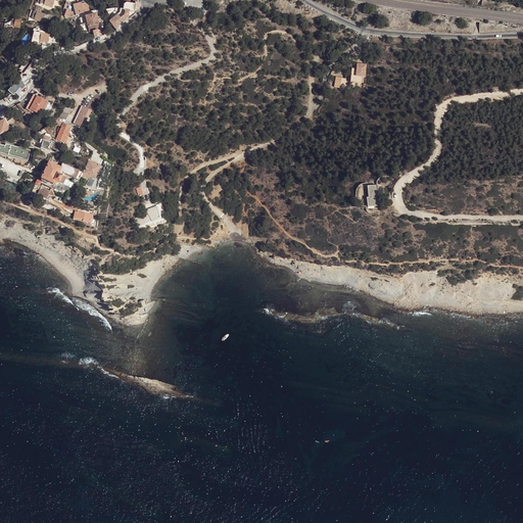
[(78,4),(79,13),(92,11),(91,1),(78,4)]
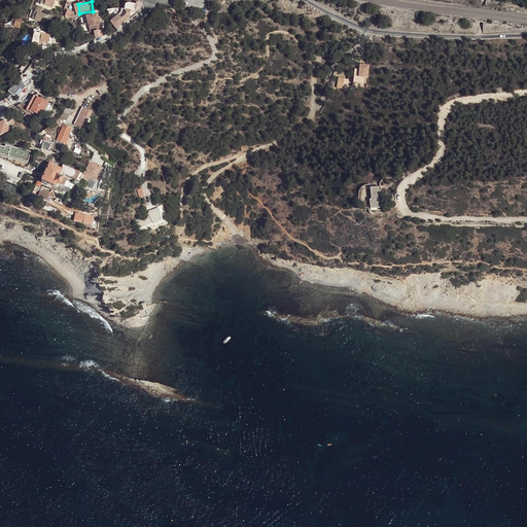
[(135,12),(137,4),(128,3),(125,5),(124,10),(121,9),(120,13),(110,21),(116,28),(129,18),(128,16),(129,11),(135,12)]
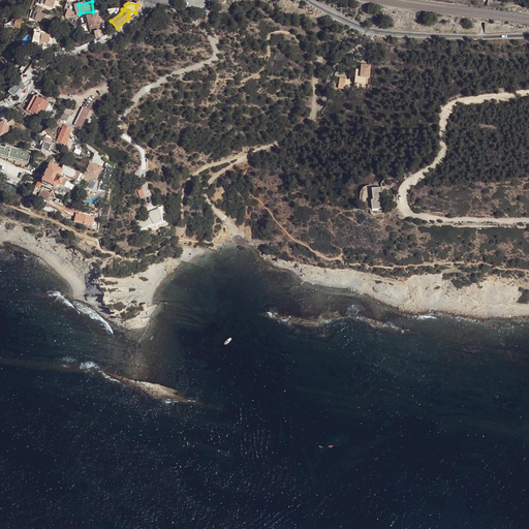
[(34,12),(33,16),(32,19),(42,23),(45,16),(37,12),(35,11),(34,12)]
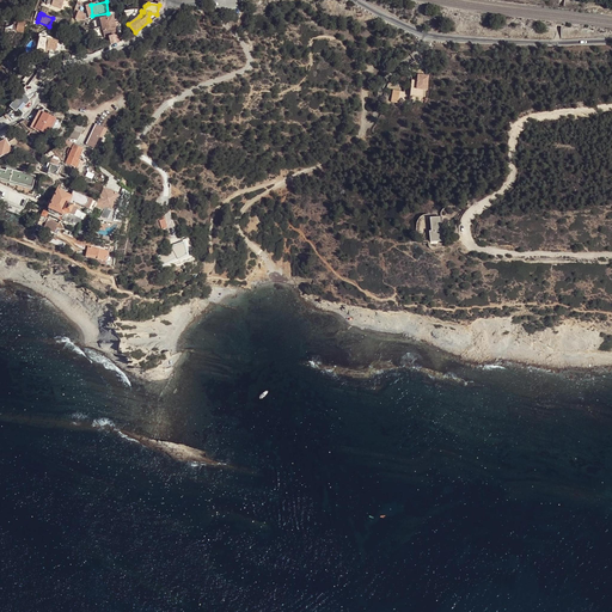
[(101,19),(104,35),(117,31),(114,16),(101,19)]
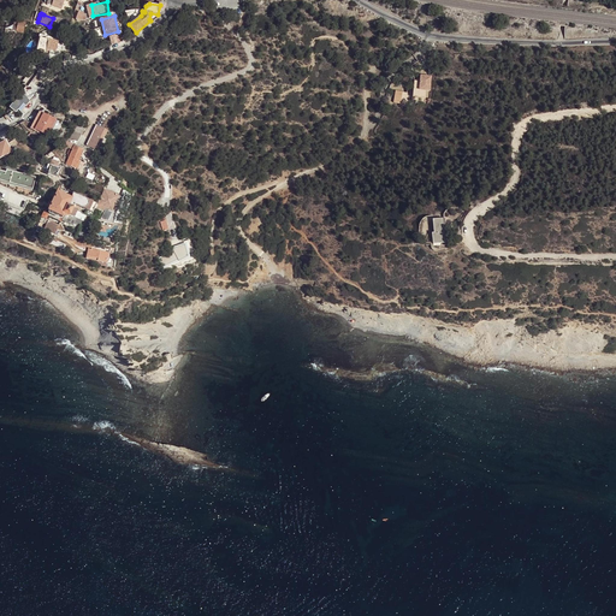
[(13,31),(23,33),(24,24),(15,22),(13,31)]
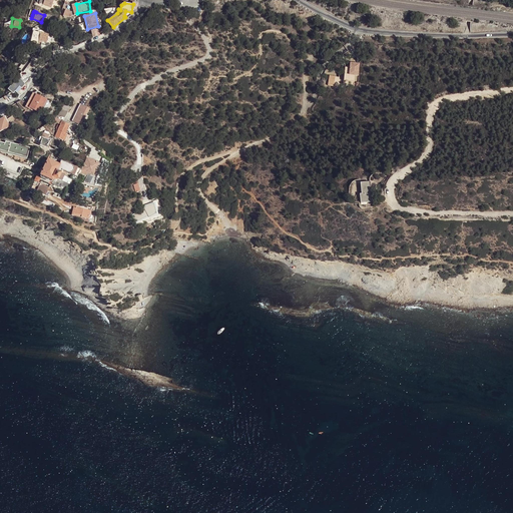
[(33,29),(29,42),(40,44),(41,41),(46,43),(48,35),(38,32),(39,30),(33,29)]
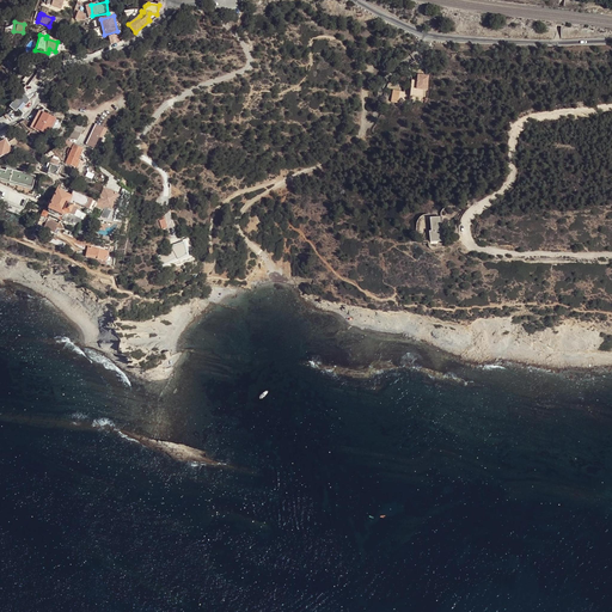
[(57,49),(67,50),(68,40),(59,40),(57,49)]
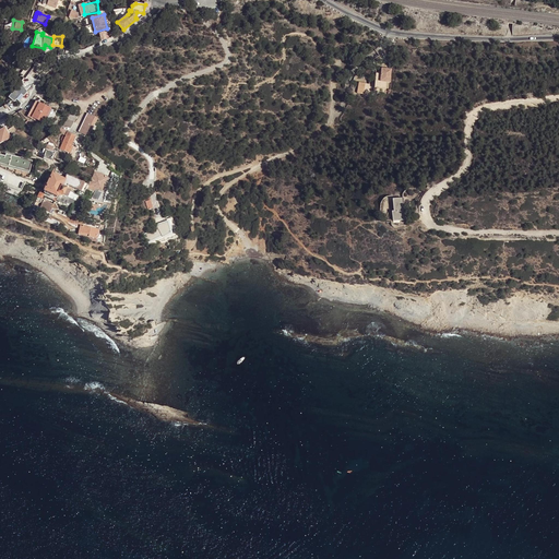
[(384,75),(381,75),(377,74),(376,87),(385,88),(385,82),(390,82),(391,70),(384,69),(384,75)]
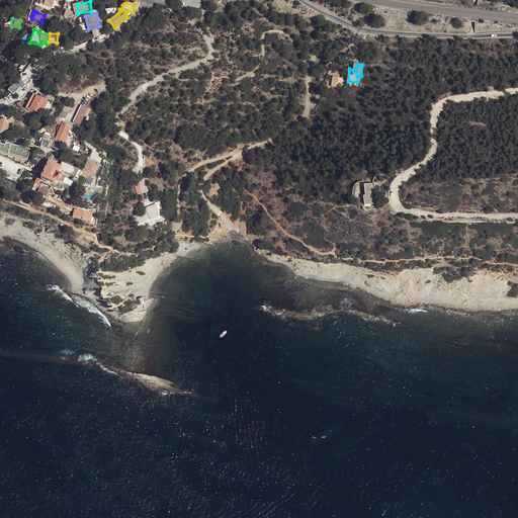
[(33,72),(25,65),(20,72),(29,78),(33,72)]
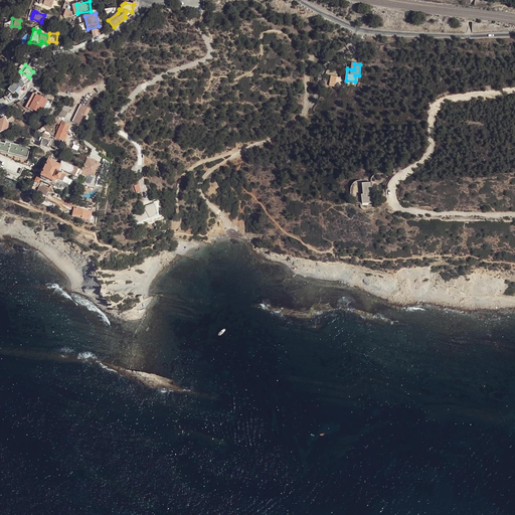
[(12,88),(10,91),(13,94),(19,87),(23,89),(25,84),(19,77),(11,88),(12,88)]
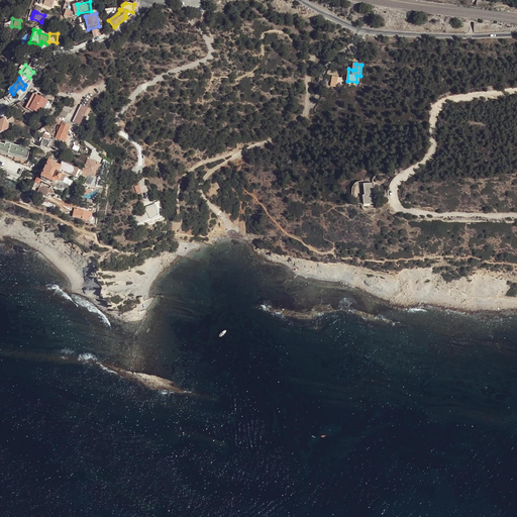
[(5,97),(9,102),(15,99),(10,93),(5,97)]
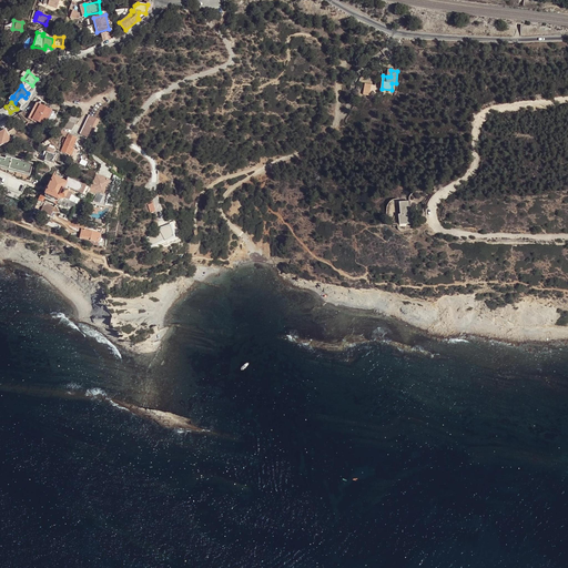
[(44,125),(52,111),(37,103),(28,119),(38,123),(38,122),(42,124),(44,125)]
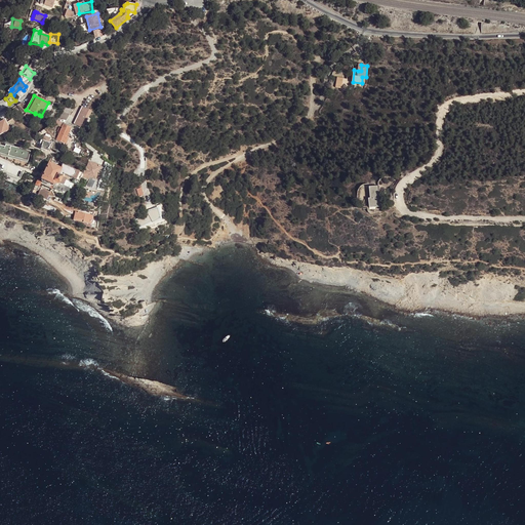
[(5,98),(0,101),(0,110),(9,104),(5,98)]
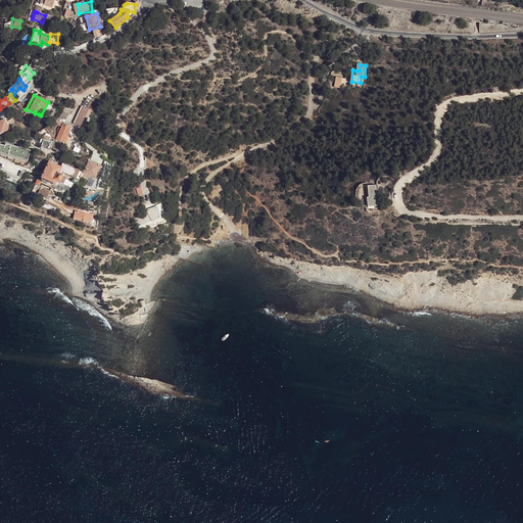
[(76,104),(72,102),(57,116),(63,119),(65,120),(68,113),(70,110),(72,111),(76,104)]
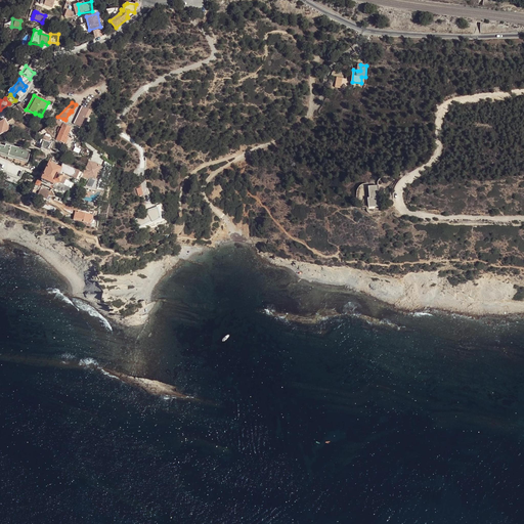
[(80,127),(88,108),(82,106),(74,123),(80,127)]
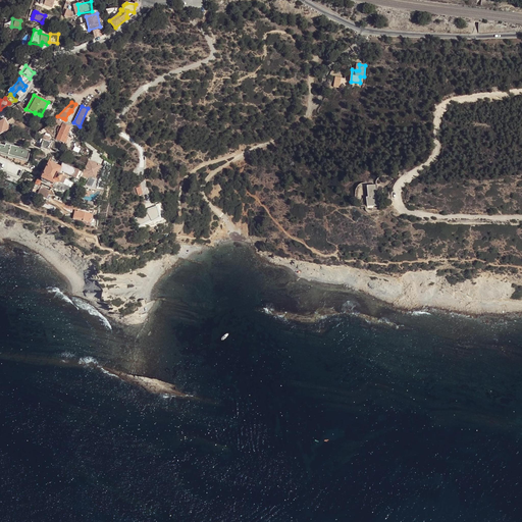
[(80,126),(83,127),(90,114),(91,110),(88,108),(80,126)]
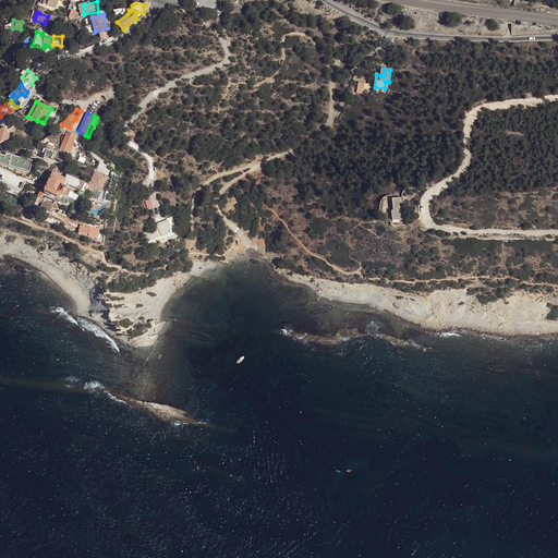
[(34,129),(28,120),(25,122),(28,128),(29,130),(33,133),(34,129)]
